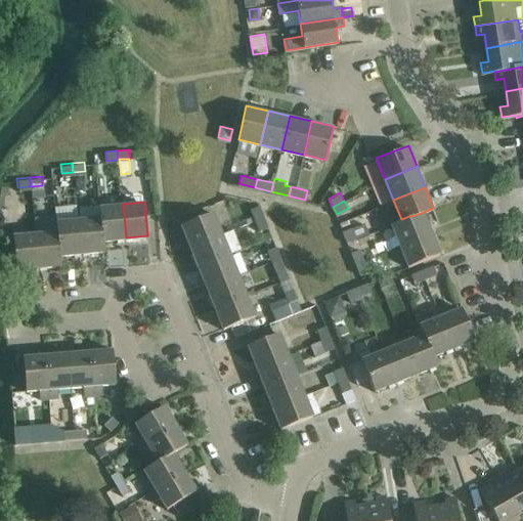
[(103,240),(126,237),(123,204),(99,206),(100,217),(101,228),(102,228),(103,240)]
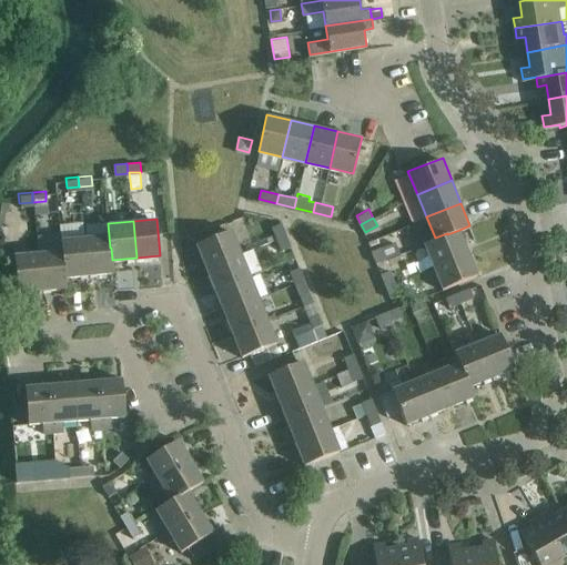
[(272,225),(277,238),(286,233),(281,222),(272,225)]
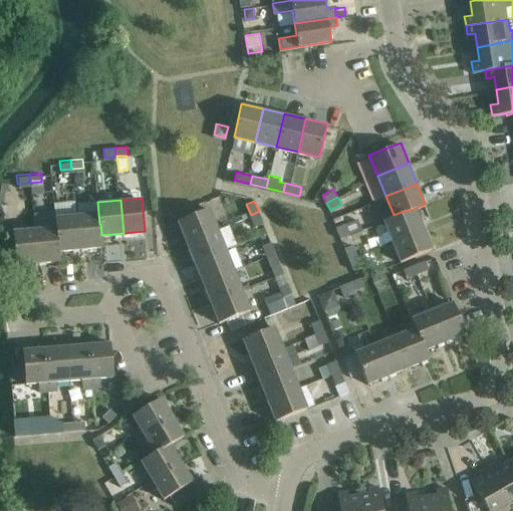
[(178,220),(187,240),(218,227),(209,207),(178,220)]
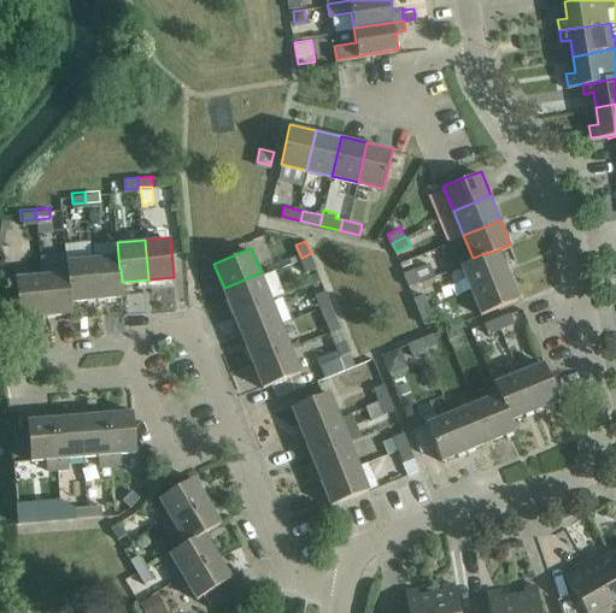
[(461,263),(471,288),(509,273),(499,249),(486,254),(486,253),(473,258),(461,263)]
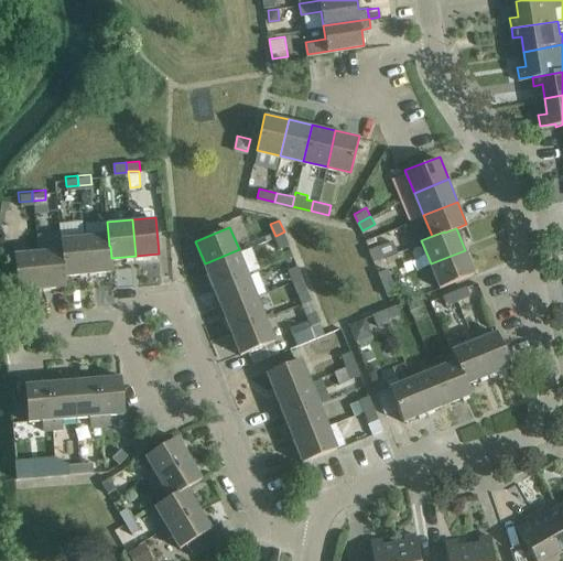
[(284,232),(275,236),(280,247),(289,244),(284,232)]
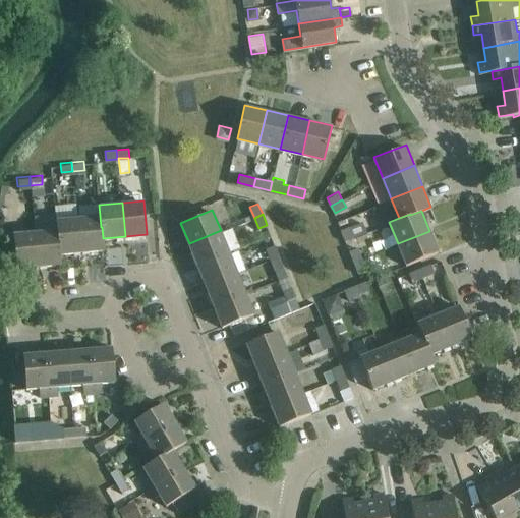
[(101,227),(100,216),(79,217),(82,250),(104,248),(103,238),(102,227),(101,227)]
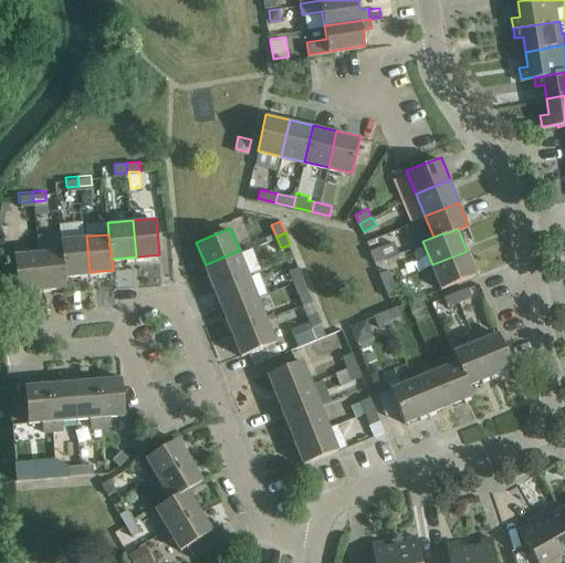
[(62,239),(62,249),(64,262),(64,261),(65,274),(90,272),(86,236),(62,239)]
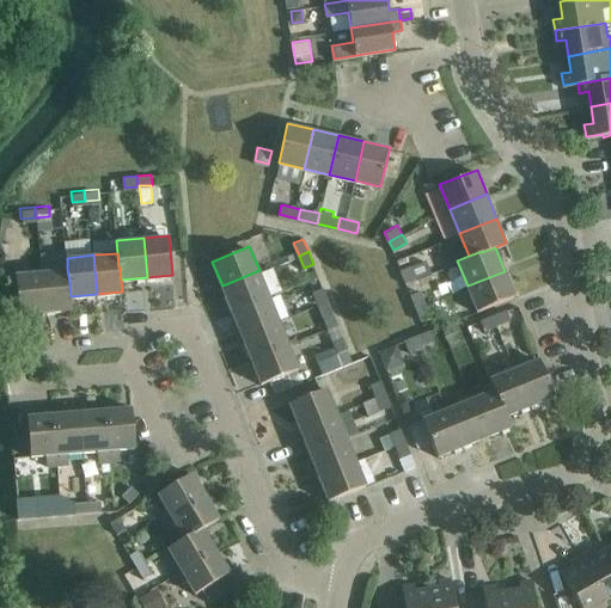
[(295,258),(288,262),(292,271),(300,268),(295,258)]
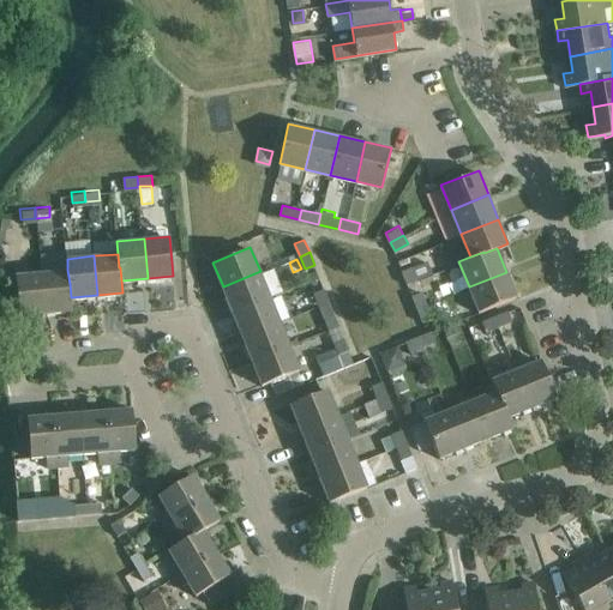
[(428,259),(412,266),(402,270),(407,283),(433,271),(428,259)]
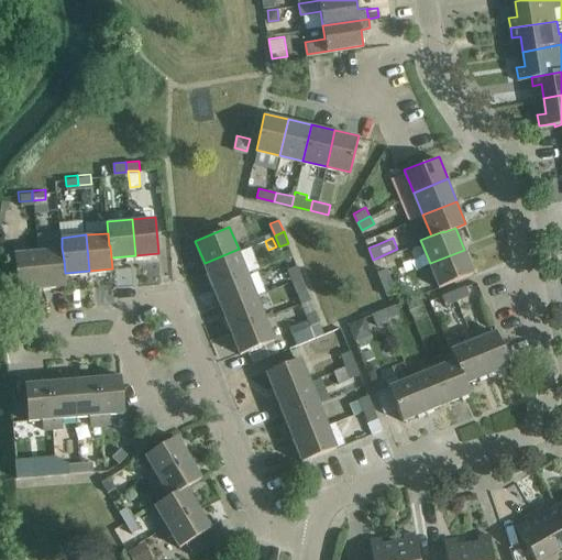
[(64,261),(62,248),(39,250),(42,286),(66,284),(65,273),(64,260),(64,261)]
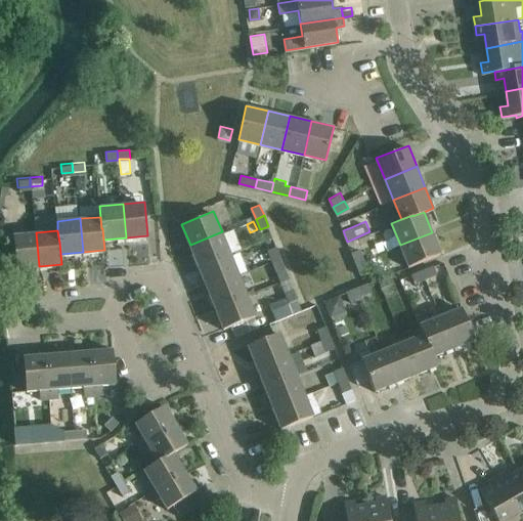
[(190,245),(199,265),(230,253),(222,231),(190,245)]
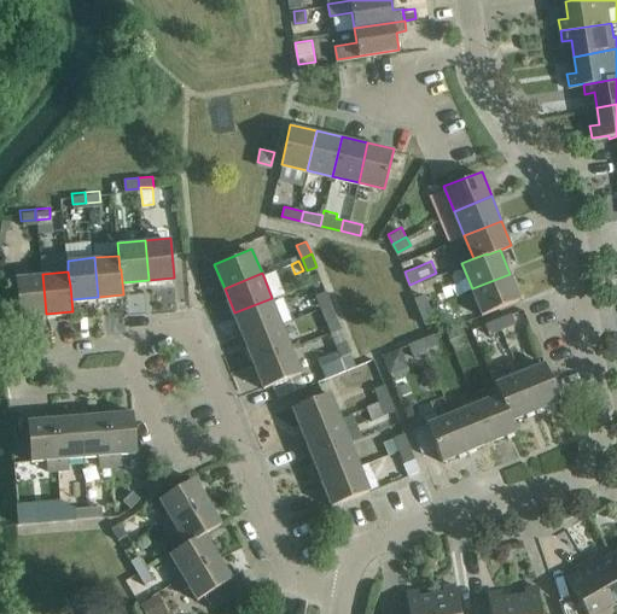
[(46,314),(42,274),(16,276),(19,316),(46,314)]
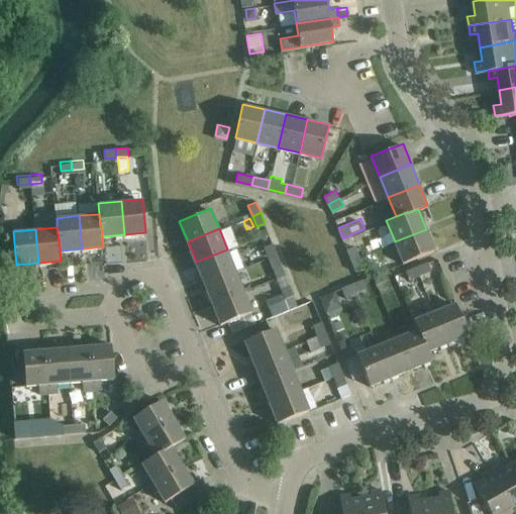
[(426,229),(395,241),(403,262),(434,249),(426,229)]
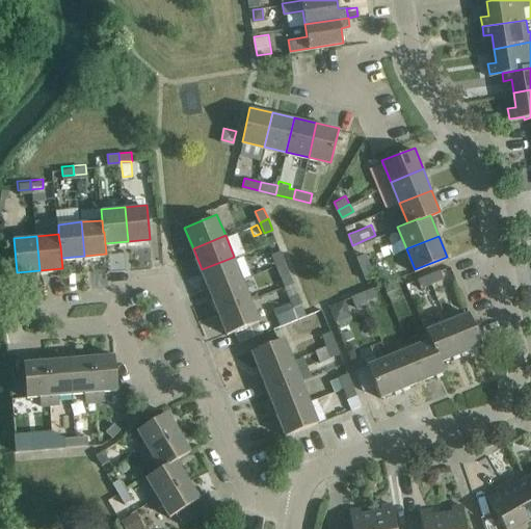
[(276,264),(285,261),(281,249),(272,253),(276,264)]
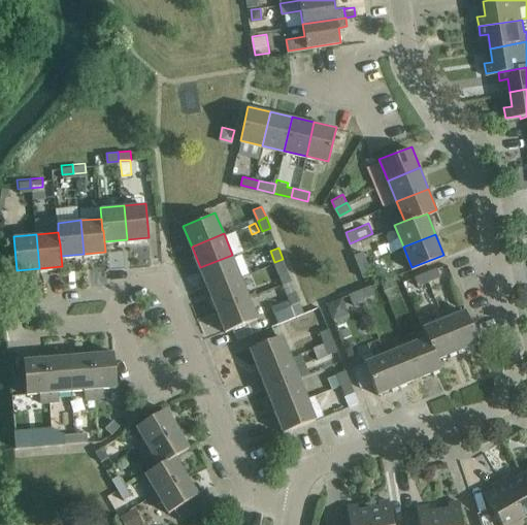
[(354,253),(359,264),(367,261),(363,250),(354,253)]
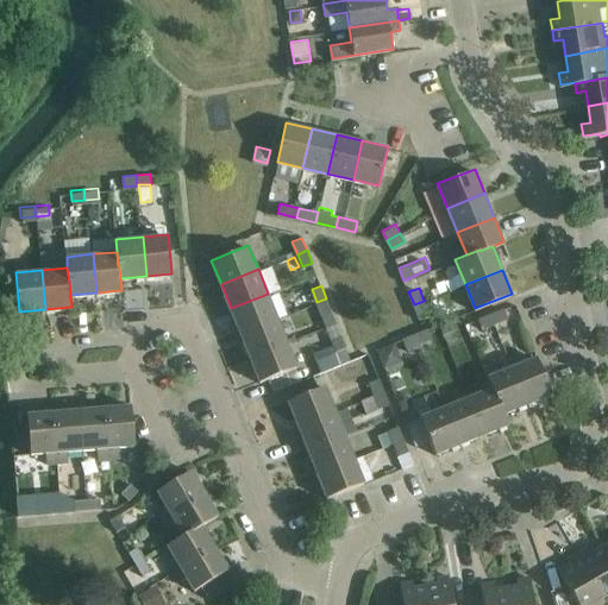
[(277,317),(268,294),(231,308),(240,333),(277,317)]
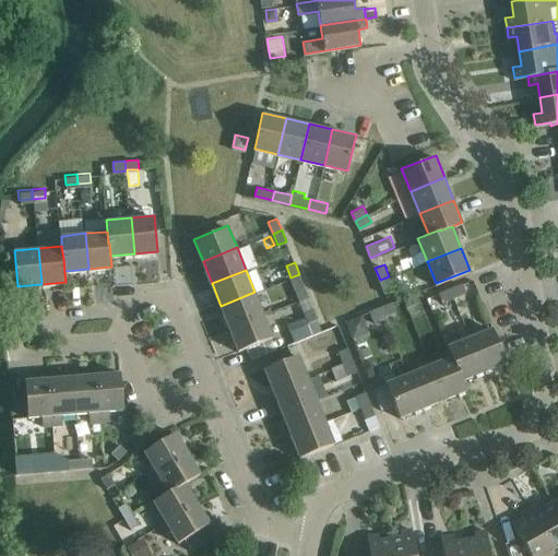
[(299,274),(291,278),(269,287),(273,298),(304,285),(299,274)]
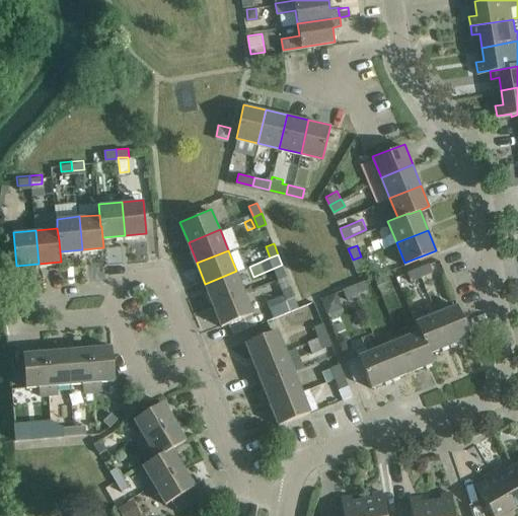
[(361,256),(353,260),(357,271),(365,267),(361,256)]
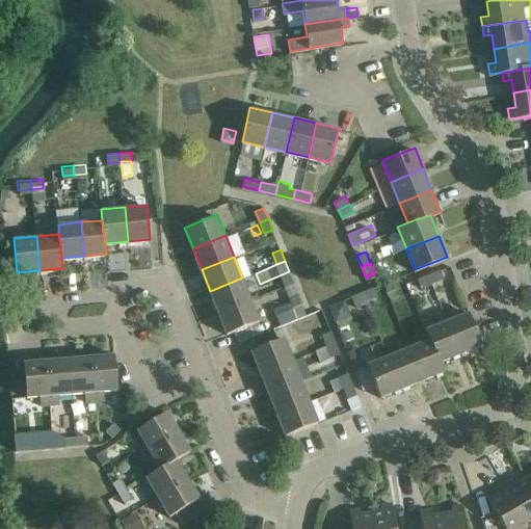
[(441,268),(429,272),(432,281),(444,276),(441,268)]
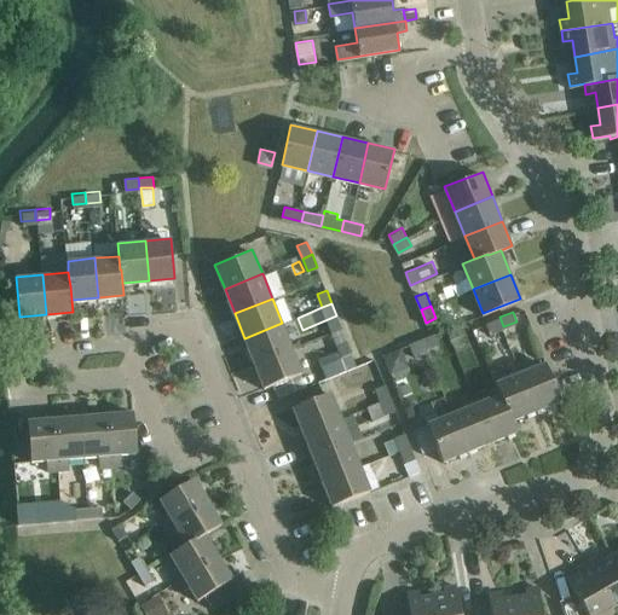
[(490,332),(503,326),(500,317),(486,323),(490,332)]
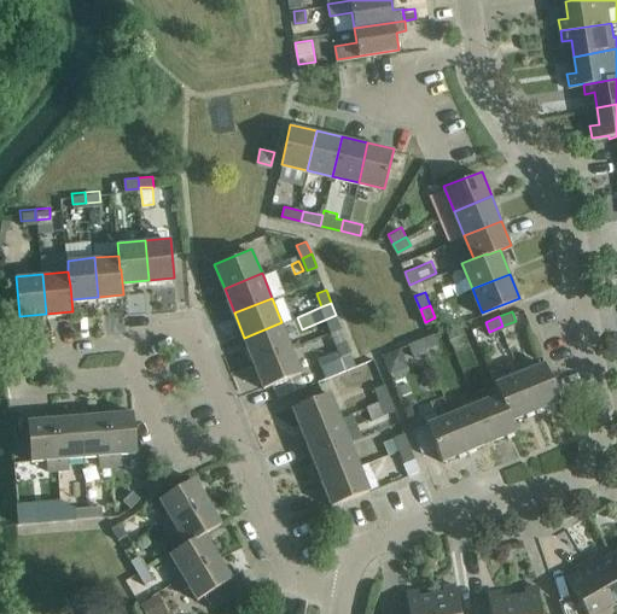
[(291,346),(281,322),(244,338),(254,362),(291,346)]
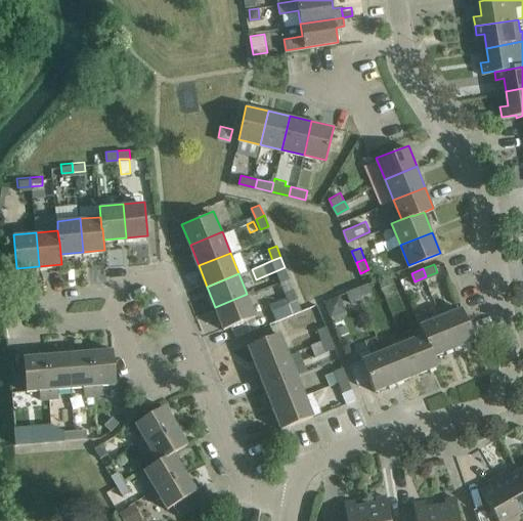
[(389,273),(378,277),(381,287),(392,281),(389,273)]
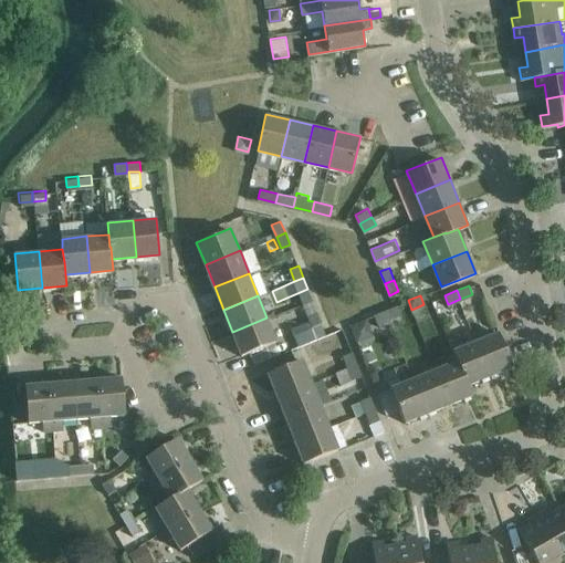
[(322,322),(316,310),(312,300),(303,303),(312,325),(322,322)]
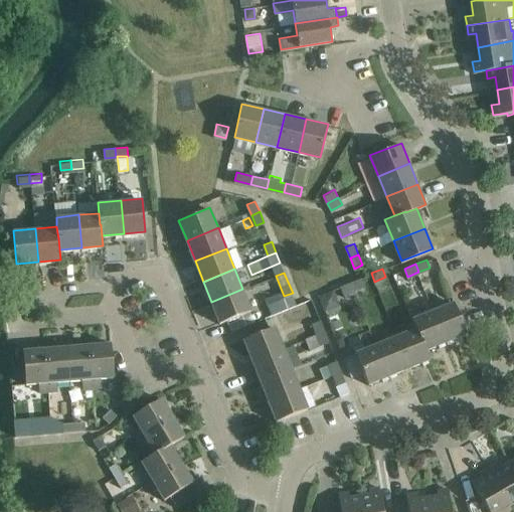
[(351,282),(354,290),(365,285),(362,277),(351,282)]
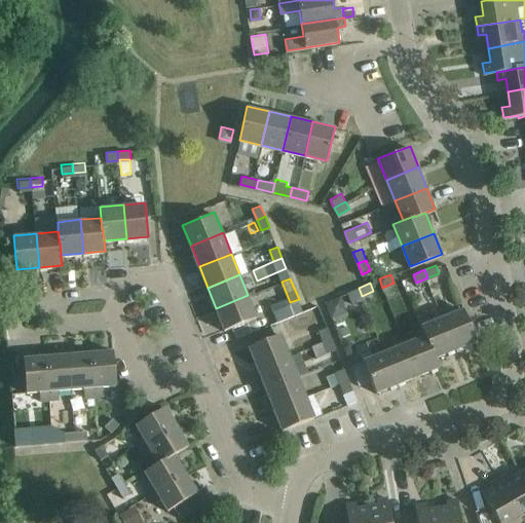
[(351,300),(362,296),(359,288),(347,292),(351,300)]
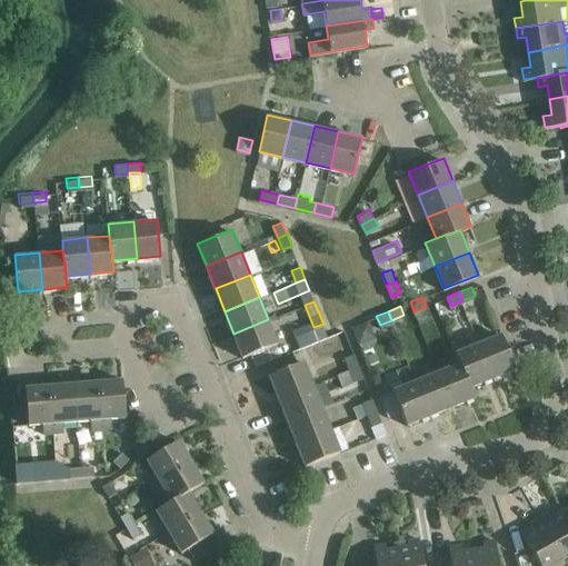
[(277,343),(268,319),(233,334),(242,356),(277,343)]
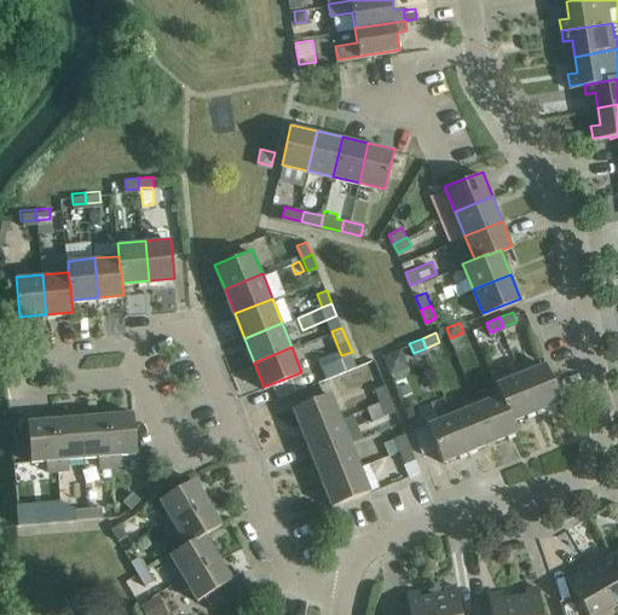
[(357,364),(352,352),(341,355),(339,348),(318,357),(327,376),(357,364)]
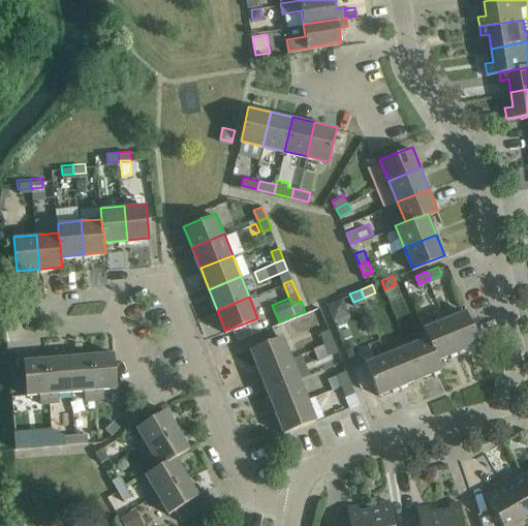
[(466,309),(445,317),(459,350),(479,341),(466,309)]
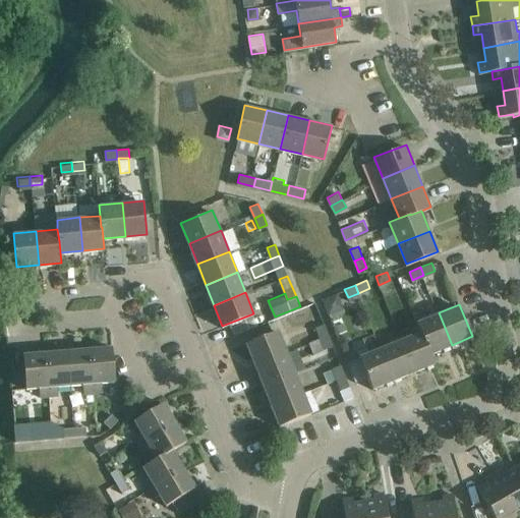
[(452,345),(439,312),(418,322),(422,331),(431,353),(452,345)]
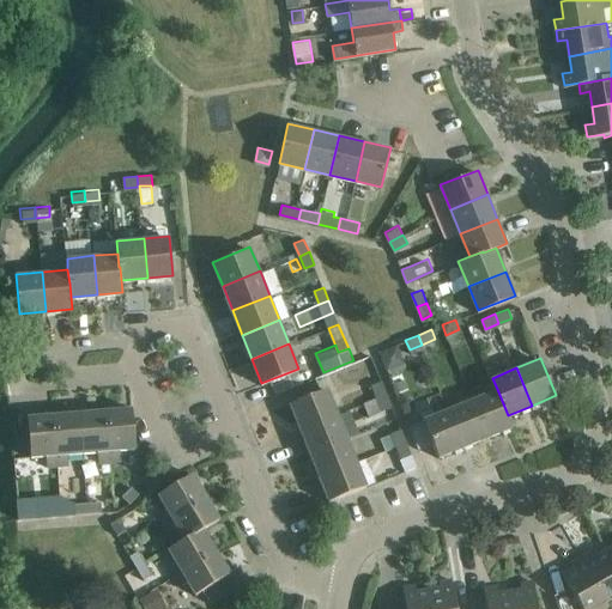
[(371,383),(377,396),(387,393),(381,379),(371,383)]
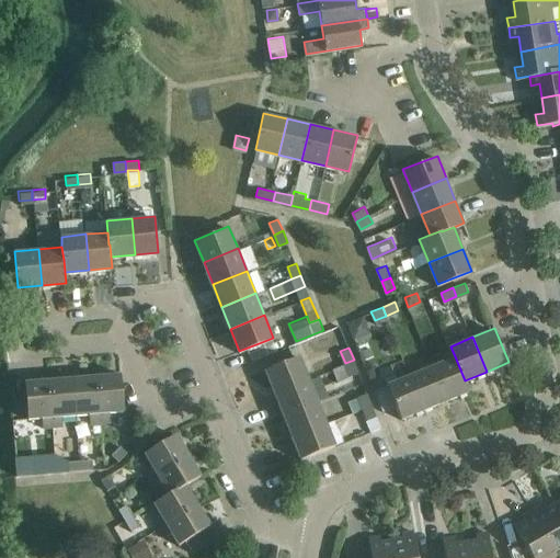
[(265,368),(274,391),(309,377),(299,355),(265,368)]
